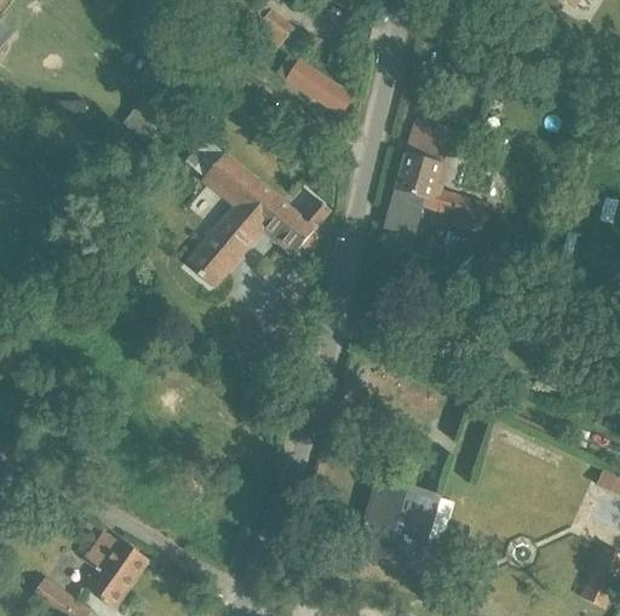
[(224,0),(222,3),(259,33),(257,36),(268,45),(270,42),(277,47),(279,45),(293,26),(271,7),(268,12),(253,0),(224,0)]
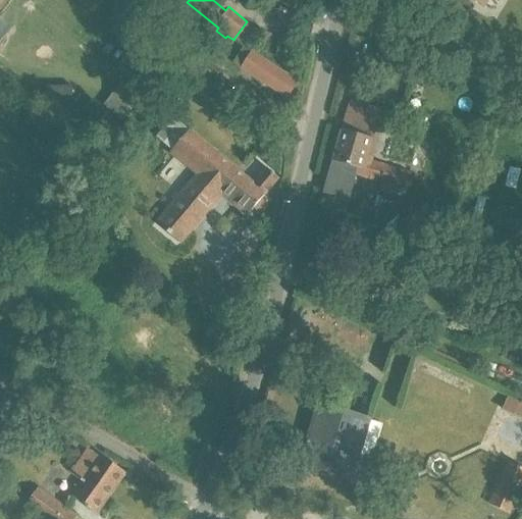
[(294,0),(293,4),(303,8),(307,0),(294,0)]
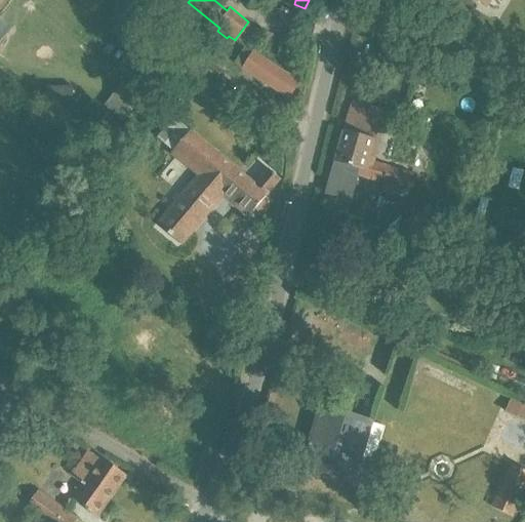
[(243,45),(232,63),(241,69),(252,50),(243,45)]
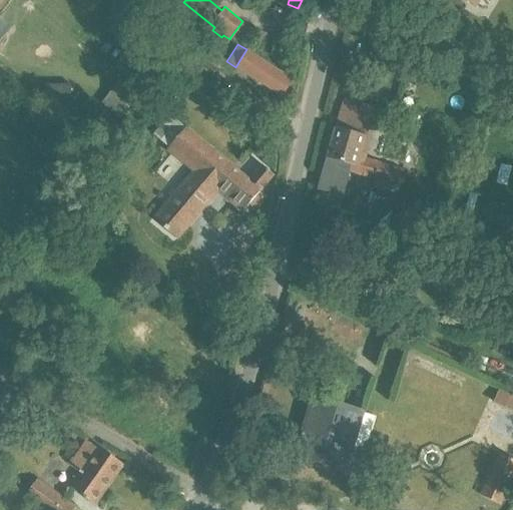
[(148,63),(127,46),(113,64),(135,80),(148,63)]
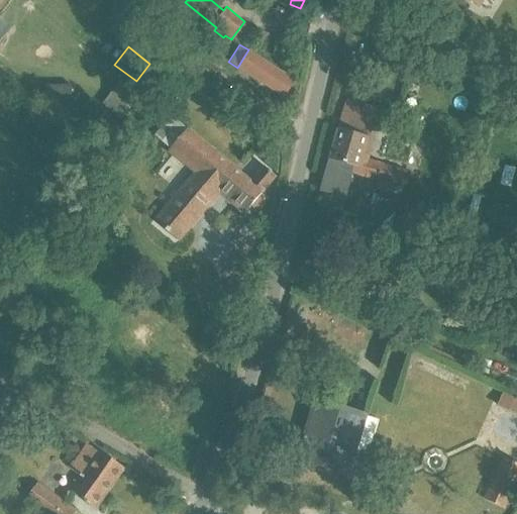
[(285,95),(295,80),(248,49),(237,68),(263,84),(264,82),(285,95)]
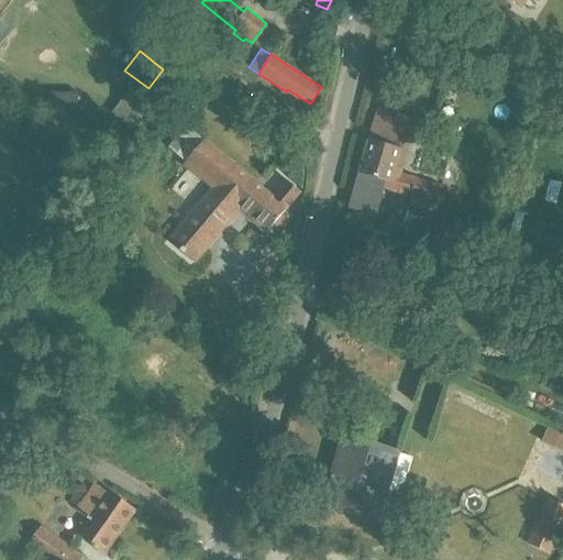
[(239,73),(220,58),(213,68),(232,83),(239,73)]
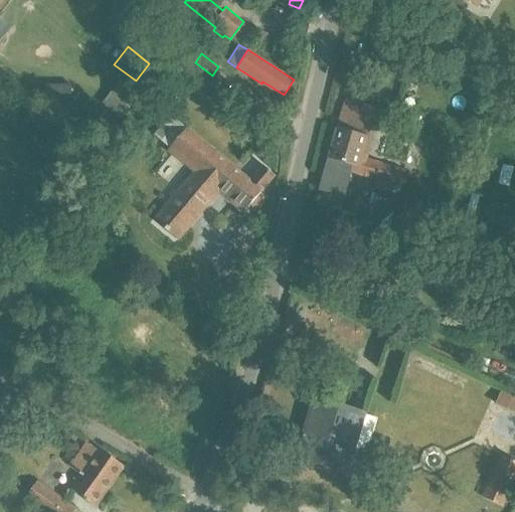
[(121,77),(102,102),(120,117),(122,118),(141,95),(121,77)]
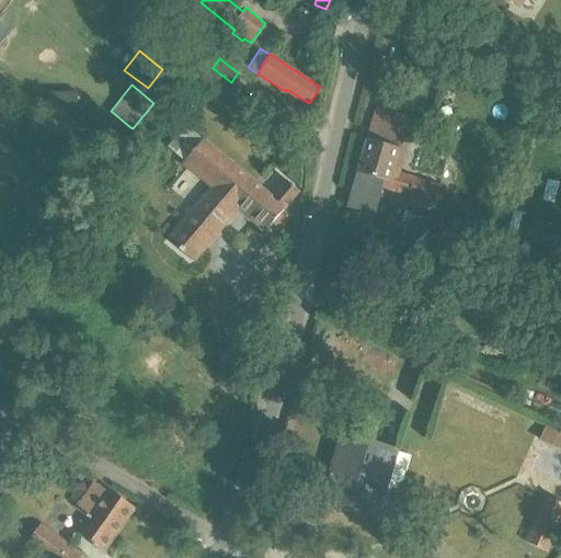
[(78,91),(49,90),(49,101),(78,101),(78,91)]
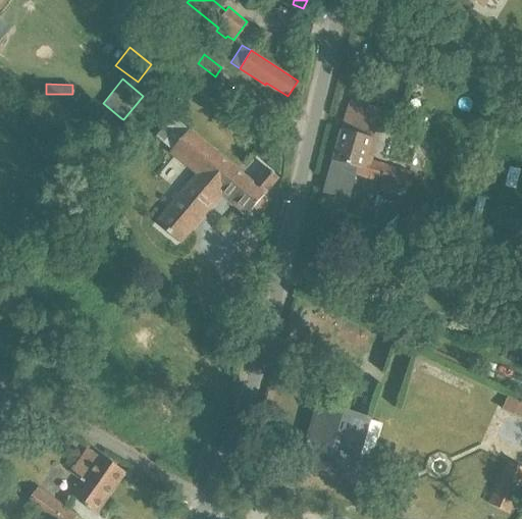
[(378,139),(373,137),(381,108),(350,100),(346,112),(332,159),(333,159),(325,191),(350,197),(355,173),(379,182),(377,189),(402,195),(408,169),(385,162),(385,164),(372,160),(378,139)]
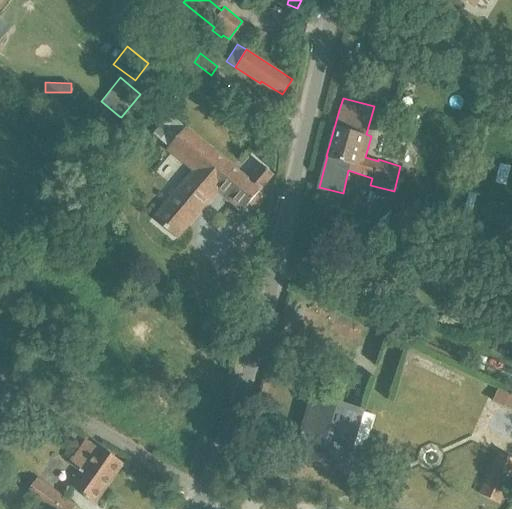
[(261,162),(251,174),(241,166),(239,168),(186,125),(185,126),(170,112),(153,132),(168,145),(165,149),(191,169),(152,216),(178,238),(217,191),(241,210),(243,208),(250,213),(264,195),(259,190),(273,173),(261,162)]
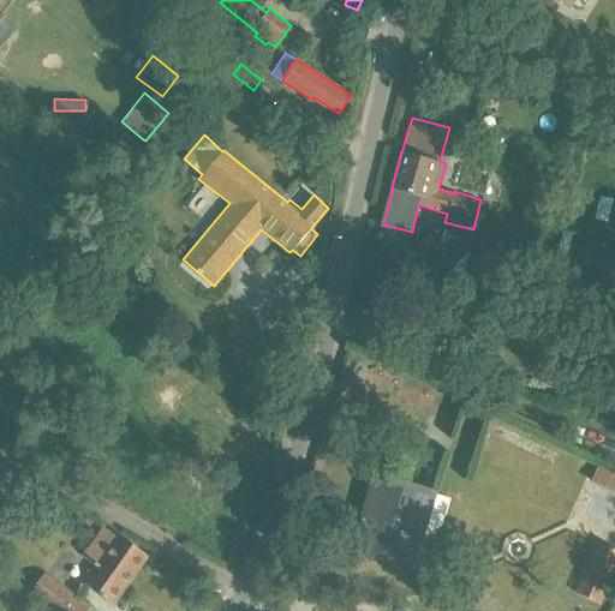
[(448,295),(442,309),(459,316),(465,303),(448,295)]
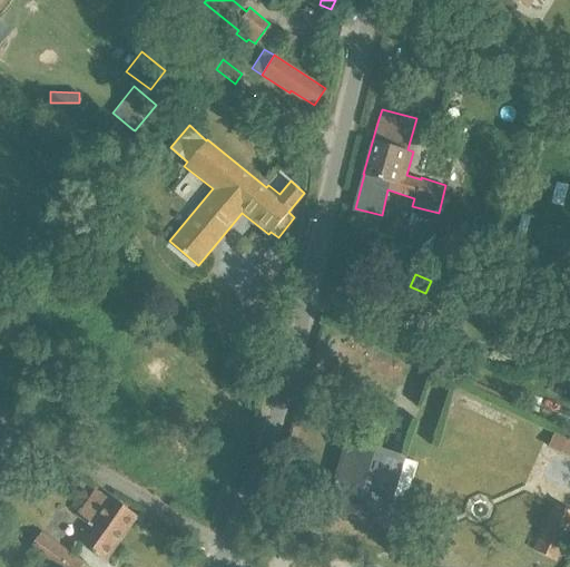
[(569,331),(560,353),(569,357),(569,331)]
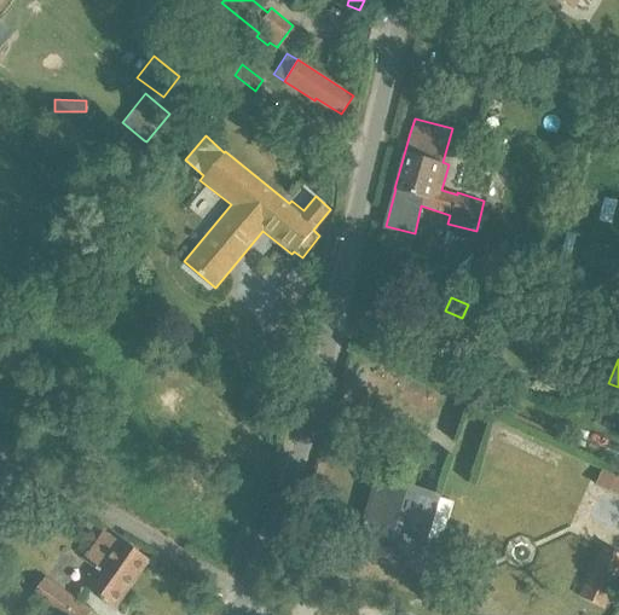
[(618,474),(602,466),(595,485),(618,494),(618,474)]
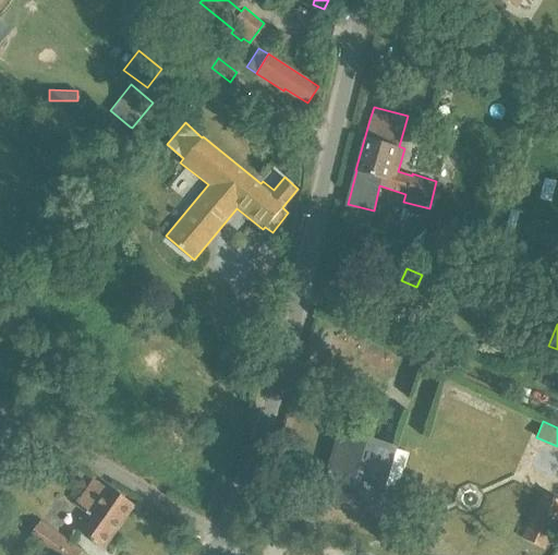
[(397,489),(408,451),(397,447),(341,431),(329,470),(328,470),(325,479),(326,479),(322,495),(377,511),(385,485),(397,489)]
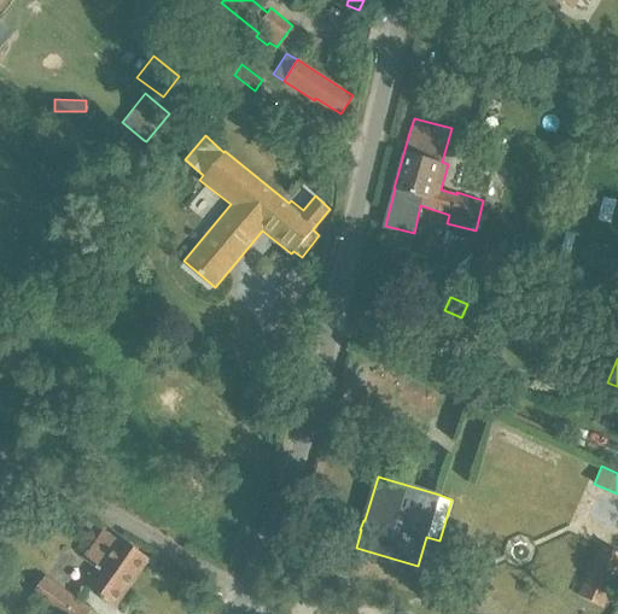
[(81,556),(95,567),(83,584),(112,604),(147,556),(104,527),(88,549),(87,548),(81,556)]
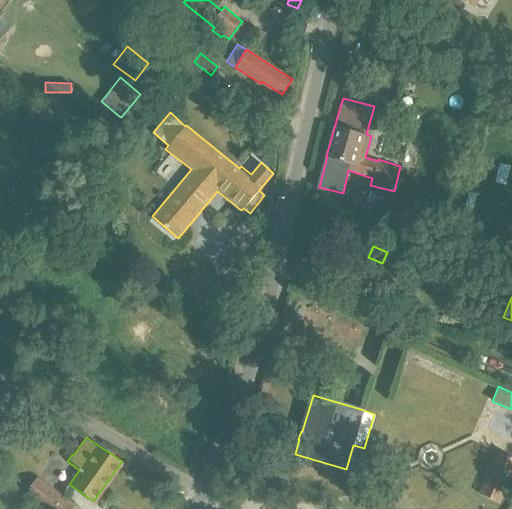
[(511,457),(497,451),(479,492),(500,502),(511,475),(511,457)]
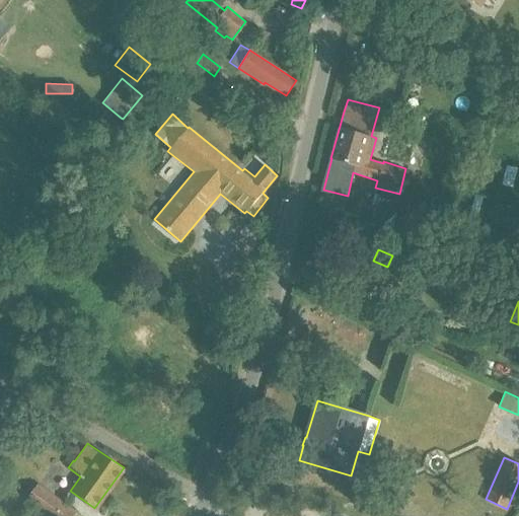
[(25,501),(46,515),(72,515),(77,511),(39,483),(25,501)]
